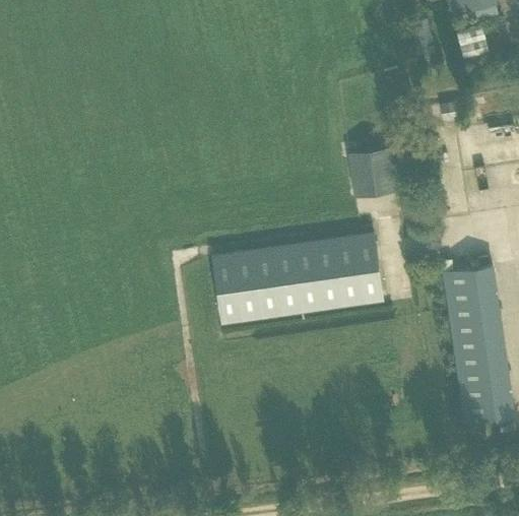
[(475,22),(499,17),(495,0),(447,0),(451,15),(472,10),(475,22)]
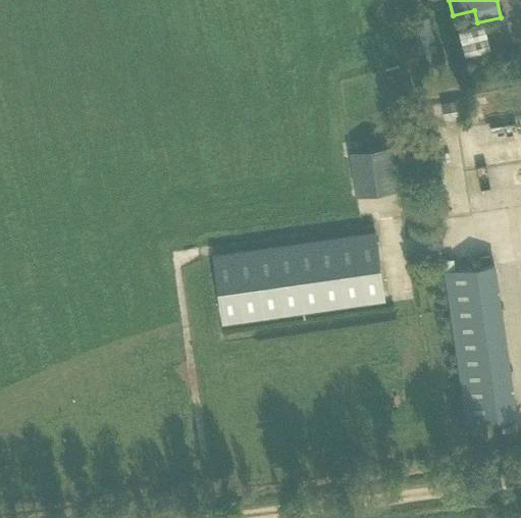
[(464,58),(489,53),(484,28),(459,33),(464,58)]
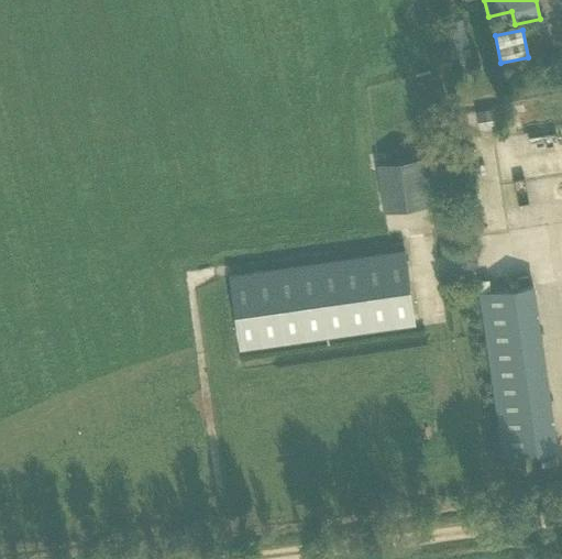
[(422,159),(376,163),(381,211),(427,207),(422,159)]
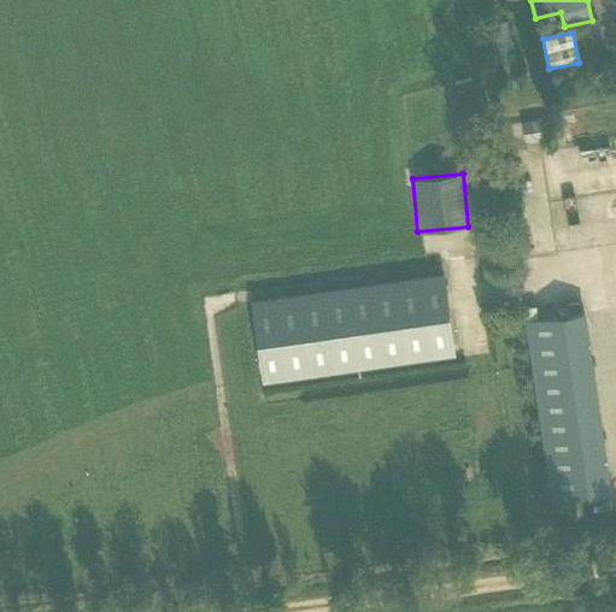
[(251,304),(263,387),(456,358),(443,275),(251,304)]
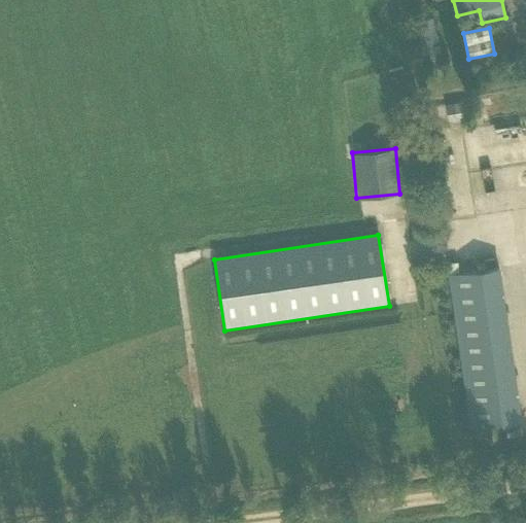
[(521,422),(518,402),(499,272),(451,279),(471,429),(521,422)]
